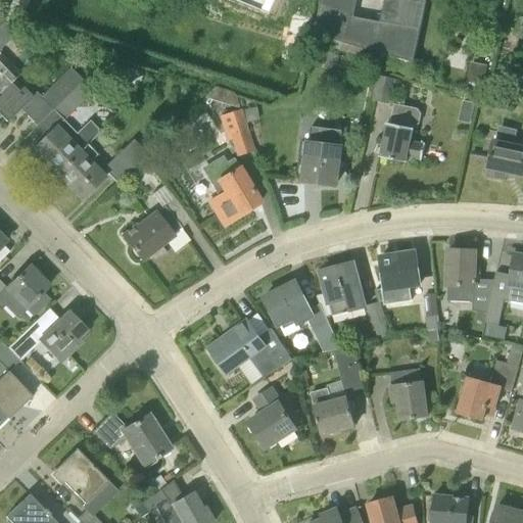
[(412,70),(426,0),(384,0),(380,22),(353,17),(358,0),(322,0),(314,43),(412,70)]
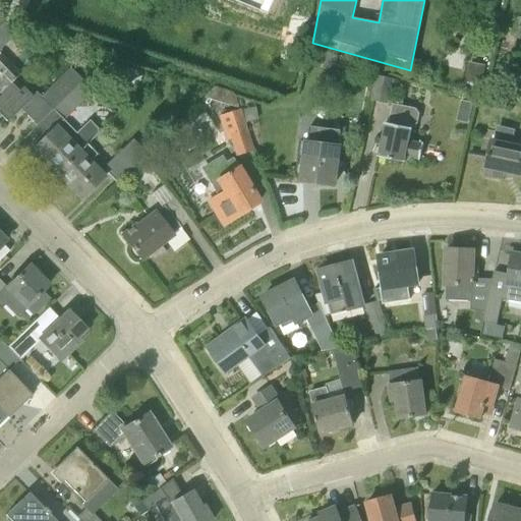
[(0,49),(16,34),(4,22),(0,25),(0,49)]
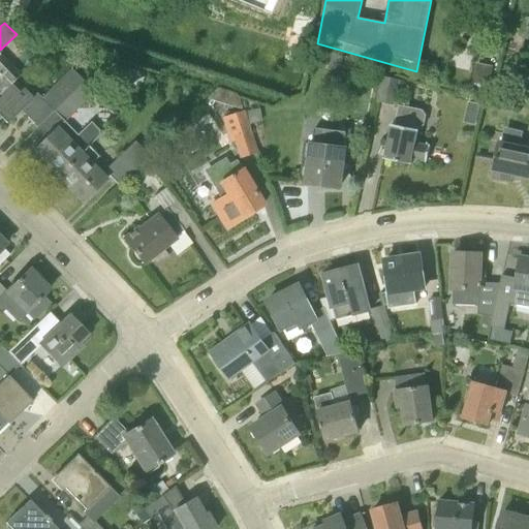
[(0,95),(11,85),(2,75),(6,71),(0,64),(0,95)]
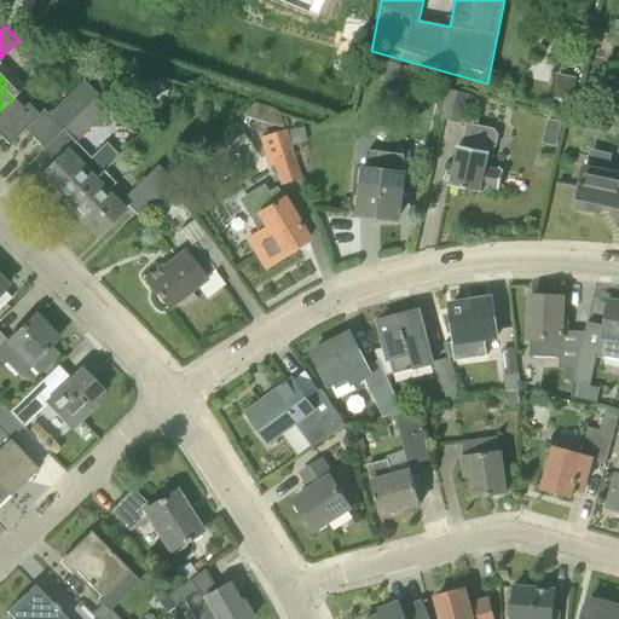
[(572,104),(577,81),(559,76),(553,100),(572,104)]
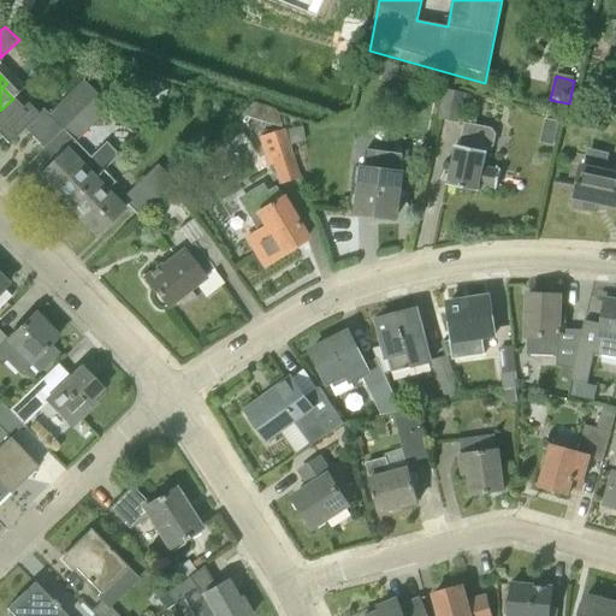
[(61,130),(98,95),(86,83),(83,81),(48,116),(61,130)]
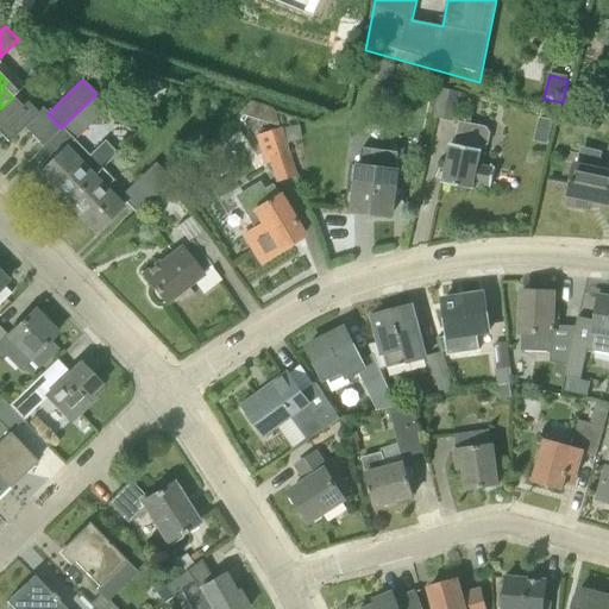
[(102,88),(96,94),(108,107),(115,101),(102,88)]
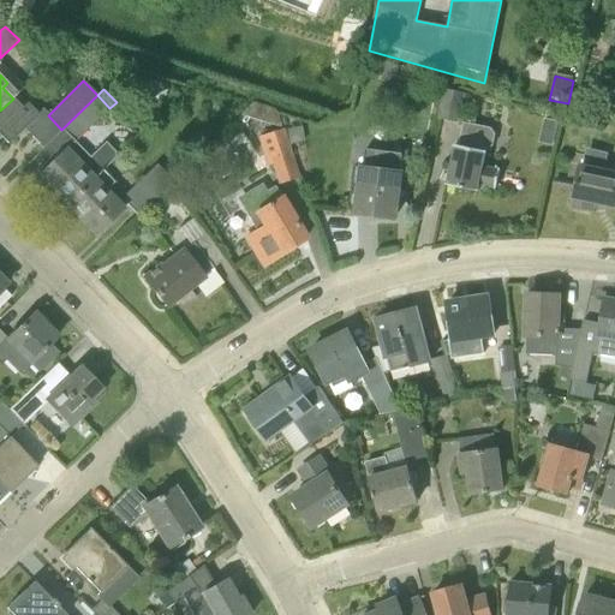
[(459,124),(466,94),(445,90),(439,119),(459,124)]
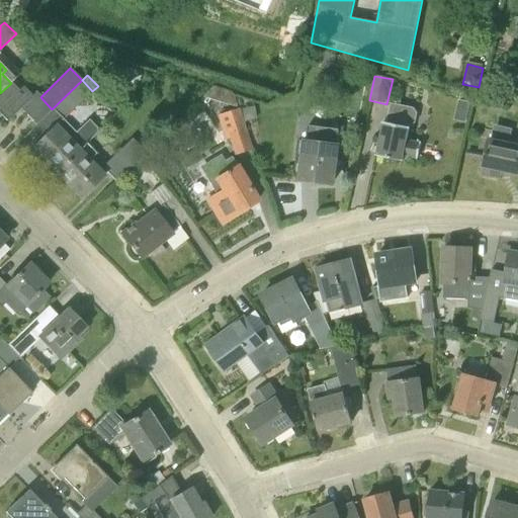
[(41,157),(57,173),(88,145),(101,131),(90,119),(76,133),(64,119),(92,91),(82,80),(52,109),(34,126),(44,137),(26,153),(35,162),(41,157)]
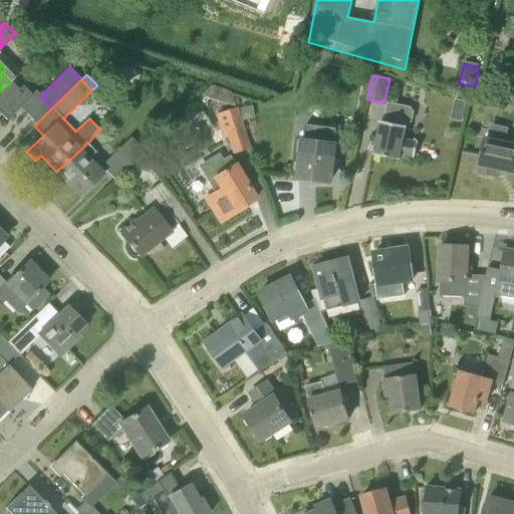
[(18,89),(11,82),(0,92),(0,115),(1,114),(7,120),(32,95),(22,86),(18,89)]
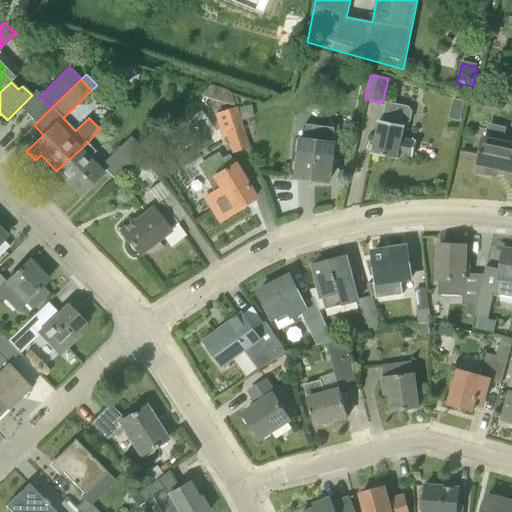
[(231,103),(234,94),(208,86),(203,94),(231,103)]
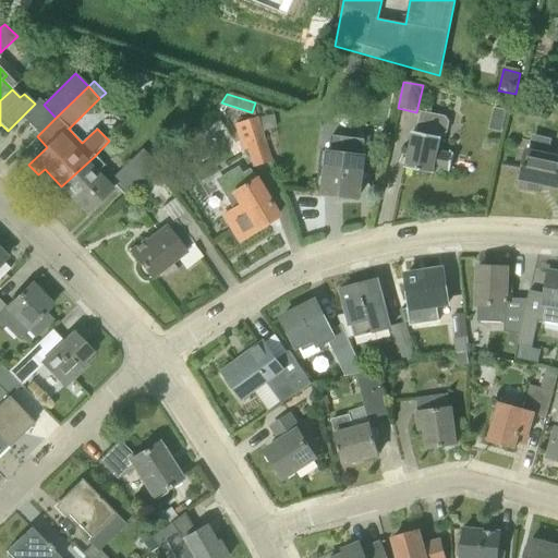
[(439,152),(446,119),(432,116),(434,106),(421,104),(419,114),(422,116),(419,133),(413,132),(407,168),(434,173),(435,168),(450,171),(453,154),(439,152)]
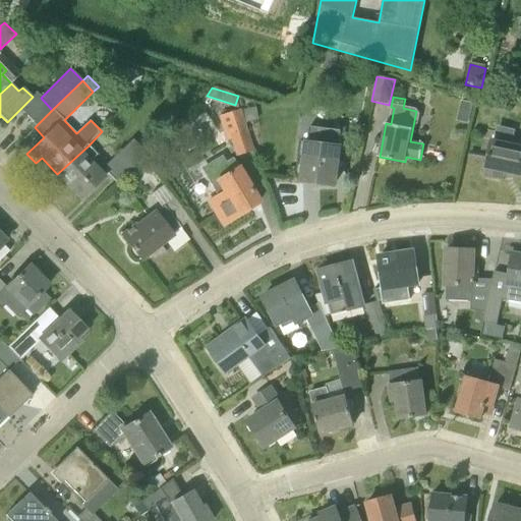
[(473,106),(461,103),(457,126),(468,128),(473,106)]
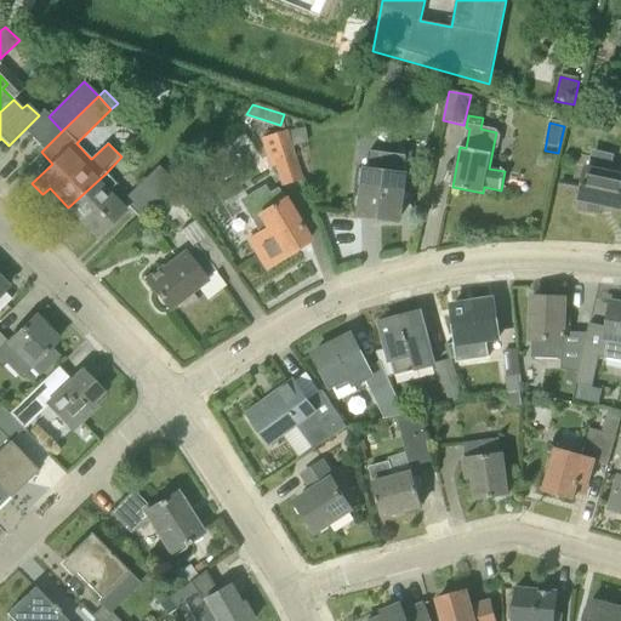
[(291,153),(289,144),(284,131),(262,137),(268,159),(273,159),(281,186),(301,178),(292,152),(291,153)]
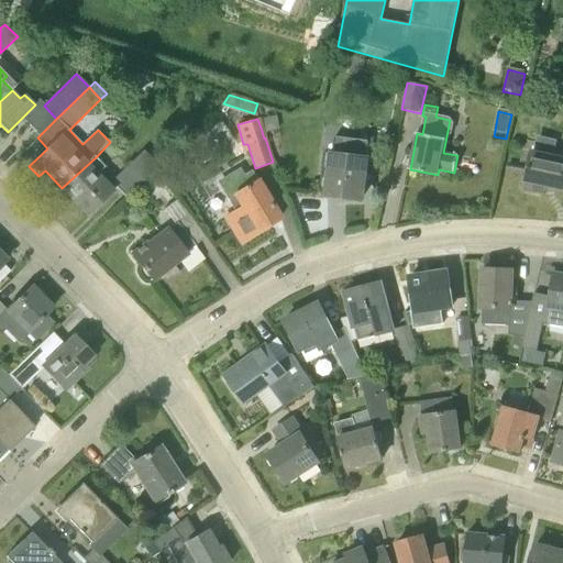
[(362,199),(370,141),(327,136),(319,195),(362,199)]
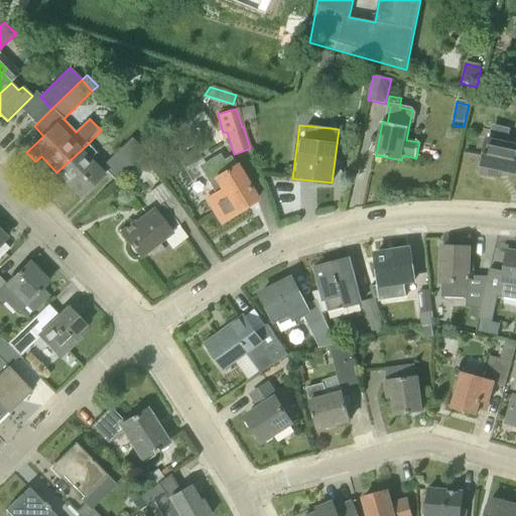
[(515,144),(508,143),(511,129),(493,125),(490,138),(489,138),(482,172),(498,175),(499,172),(515,175),(515,144)]
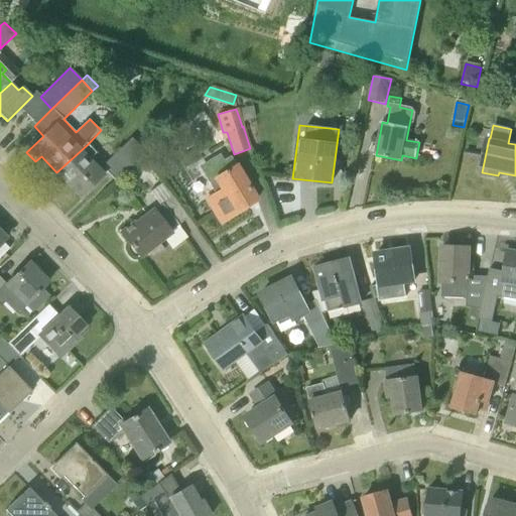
[(115,181),(145,152),(131,138),(102,167),(106,171),(106,172),(115,181)]
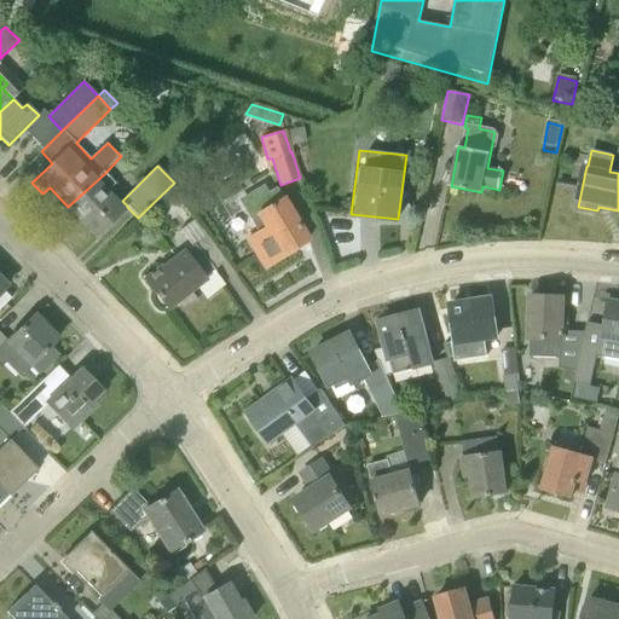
[(97,236),(125,208),(109,191),(116,184),(105,173),(68,207),(97,236)]
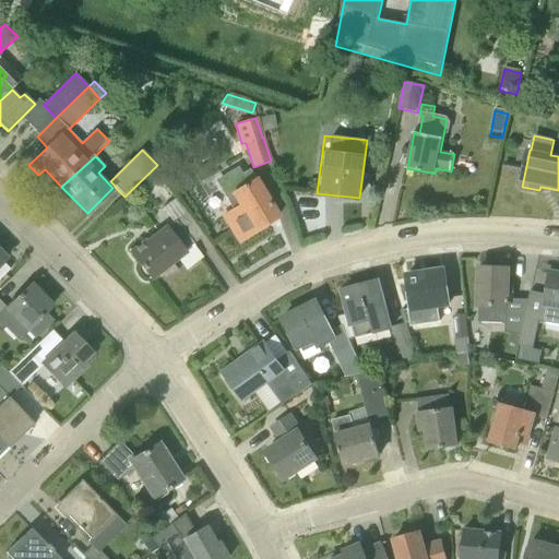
[(241,175),(237,166),(213,180),(230,210),(227,213),(242,238),(278,216),(251,169),(241,175)]
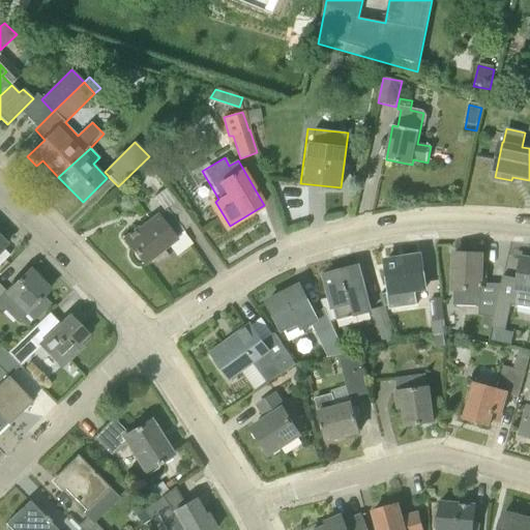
[(193,225),(176,202),(159,215),(157,213),(125,239),(144,264),(176,238),(176,237),(193,225)]
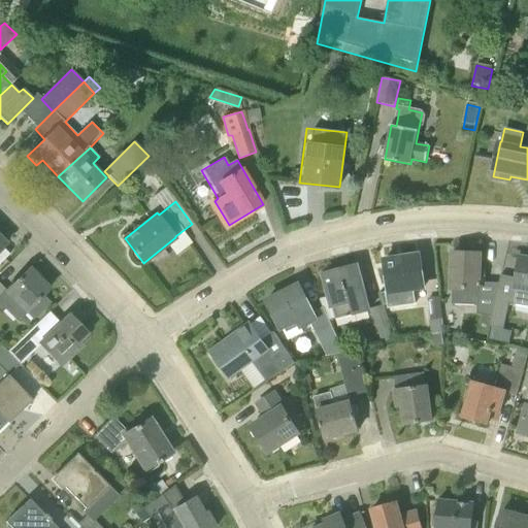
[(0,238),(0,262),(8,255),(2,248),(5,243),(0,238)]
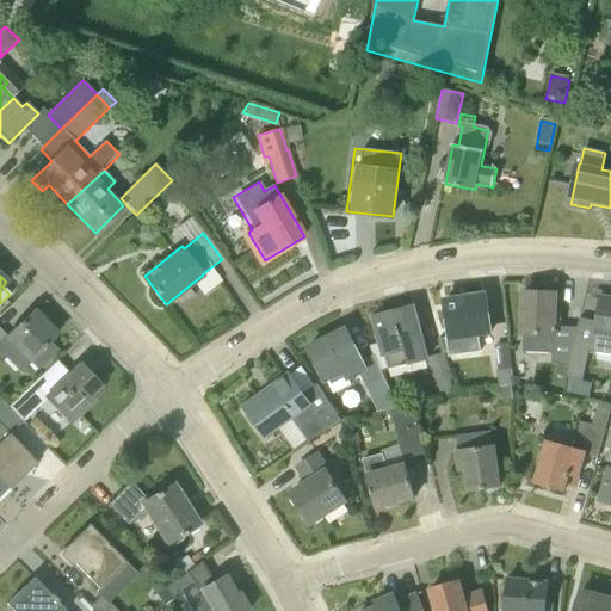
[(556,310),(556,294),(524,292),(523,337),(524,337),(524,352),(553,353),(553,363),(569,366),(578,327),(561,327),(561,310),(556,310)]
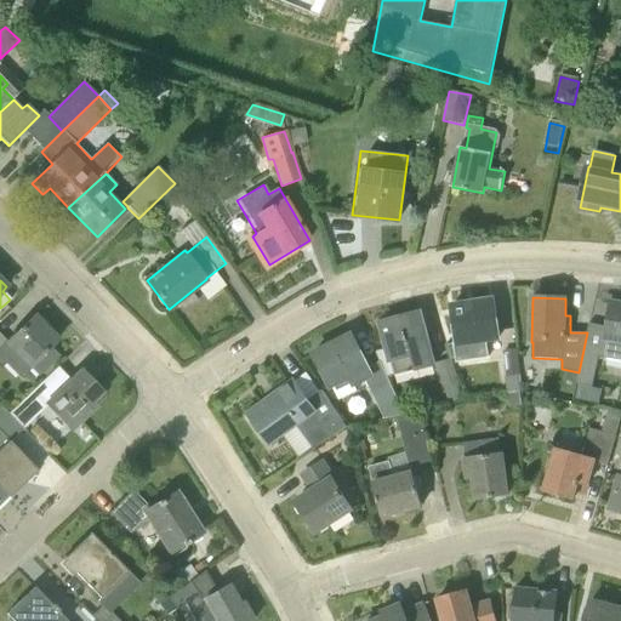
[(485,315),(484,302),(453,306),(459,347),(462,347),(463,348),(479,346),(480,359),(501,357),(495,314),(485,315)]
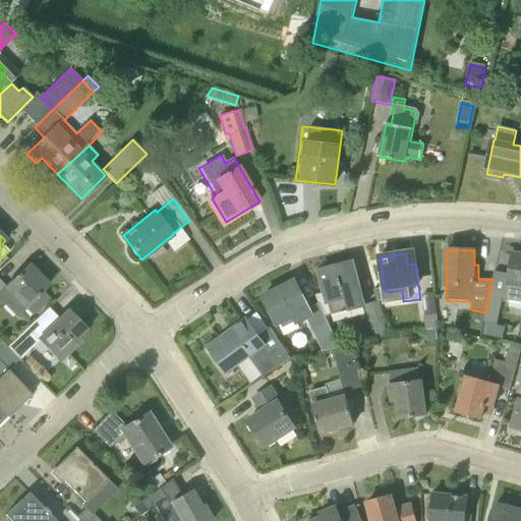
[(520,254),(514,253),(509,277),(494,274),(493,279),(485,312),(483,323),(497,325),(503,300),(520,303),(520,254)]
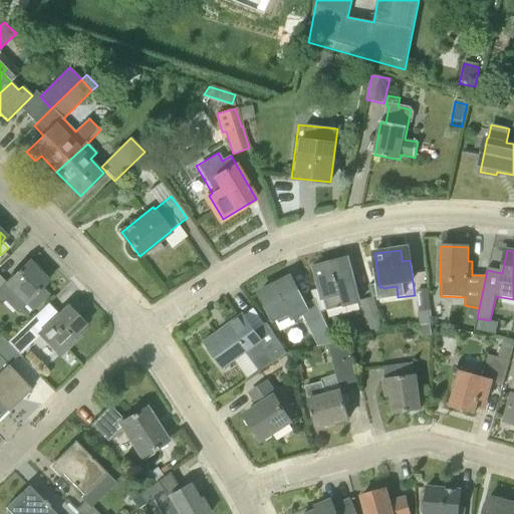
[(28,261),(5,284),(31,311),(48,294),(41,287),(48,281),(28,261)]
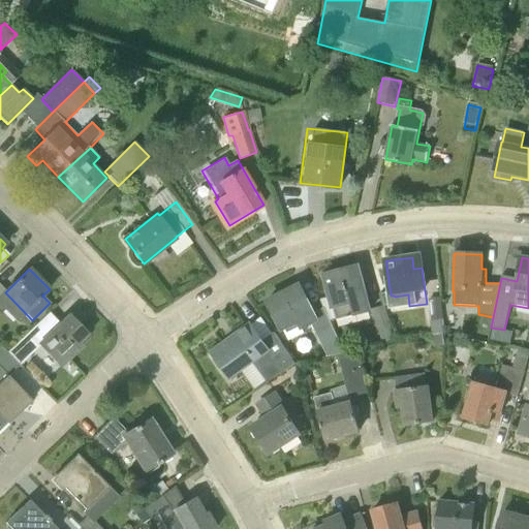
[(353,280),(350,269),(324,275),(330,297),(320,299),(324,307),(323,308),(345,354),(360,350),(359,350),(345,353),(329,317),(335,316),(337,320),(369,312),(361,278),(353,280)]
